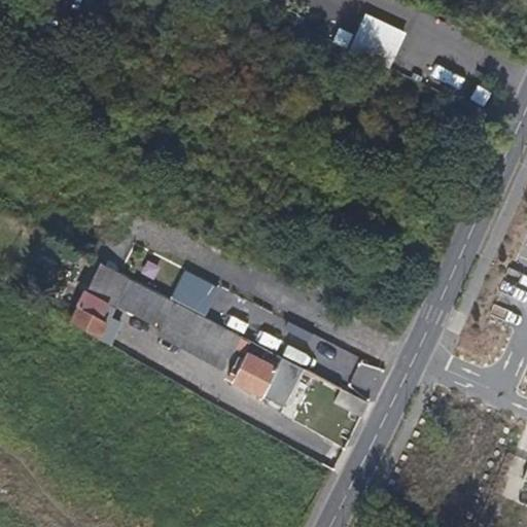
[(346,46),(387,68),(406,33),(364,11),(346,46)]
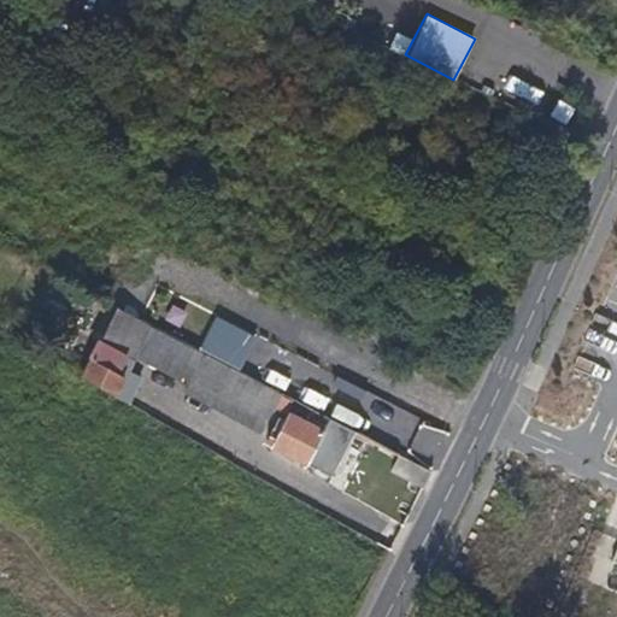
[(550,122),(559,99),(515,78),(505,100),(550,122)]
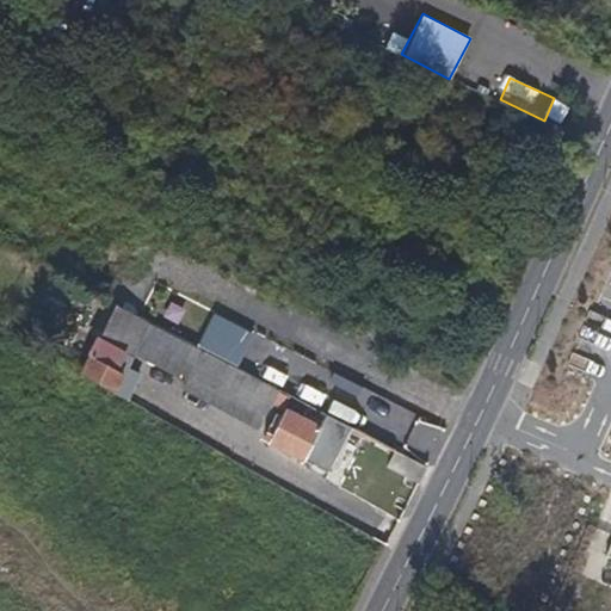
[(98,341),(130,358),(152,319),(136,310),(119,302),(98,341)]
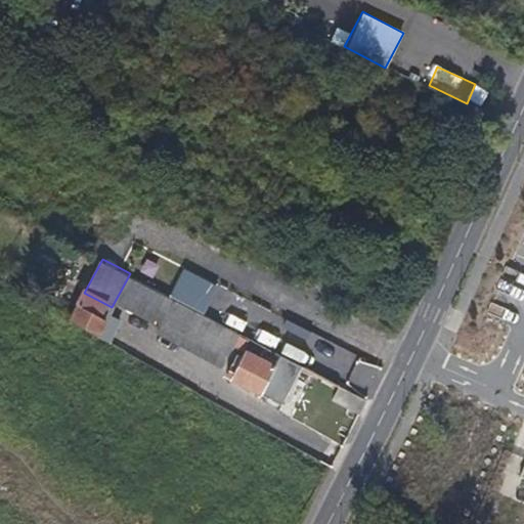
[(81,328),(95,336),(112,307),(84,293),(69,320),(81,328)]
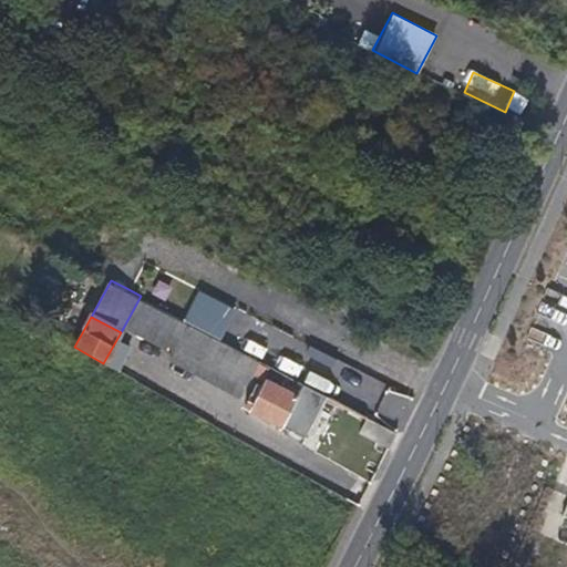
[(299,397),(265,378),(251,402),(247,400),(243,406),(281,429),(299,397)]
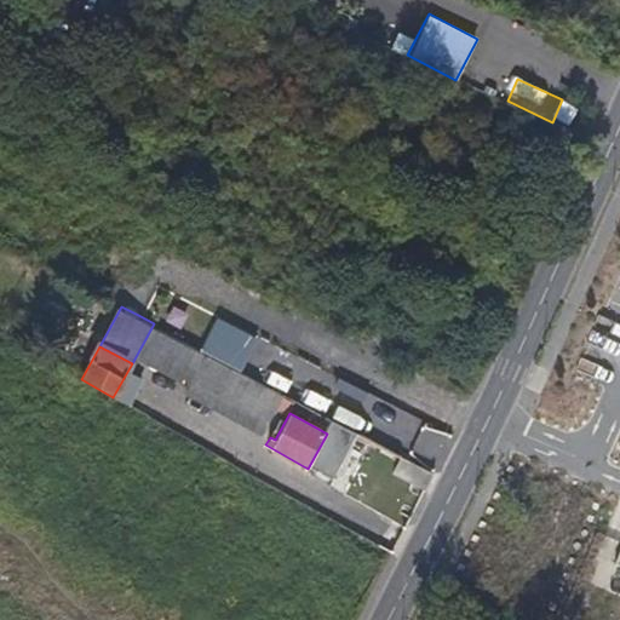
[(391,471),(425,489),(431,476),(434,472),(400,454),(391,471)]
